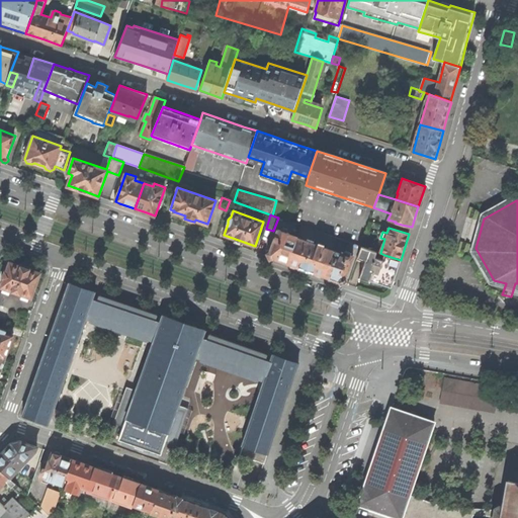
[(278,259),(288,263),(297,238),(288,235),(289,233),(279,229),(269,256),(278,259)]
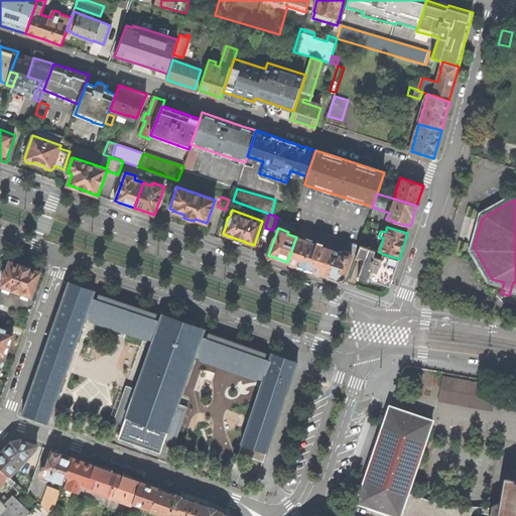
[(306,269),(323,274),(332,249),(296,237),(287,262),(306,269)]
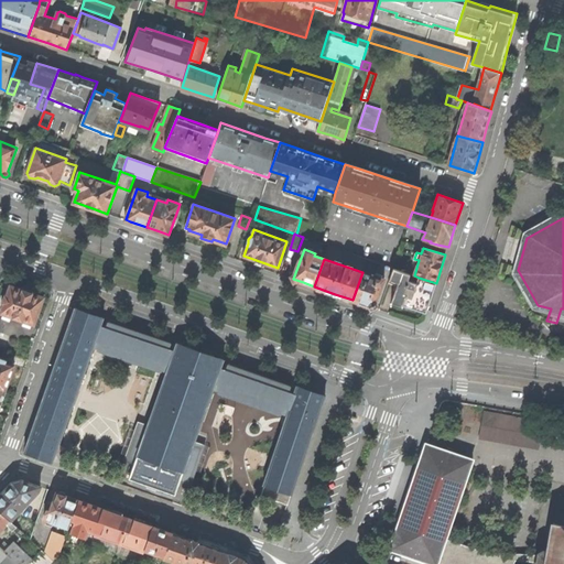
[(425,312),(436,283),(419,278),(418,282),(409,279),(411,274),(393,269),(388,282),(398,285),(391,303),(401,305),(401,304),(412,307),(425,312)]
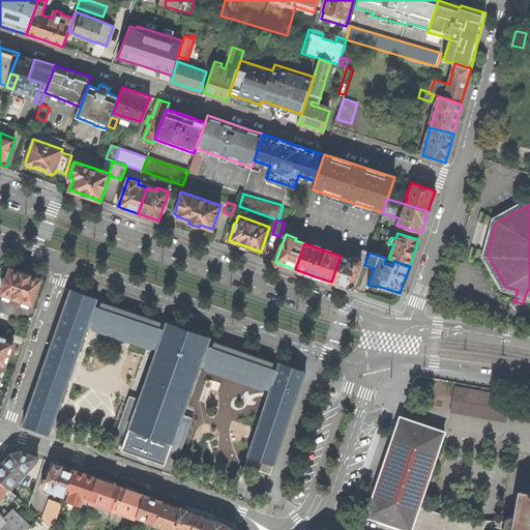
[(351,289),(361,262),(350,258),(350,259),(341,256),(331,282),(344,286),(351,289)]
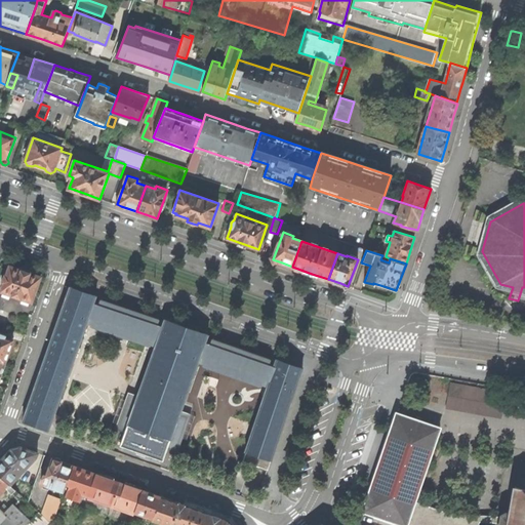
[(1,291),(32,301),(41,276),(31,273),(26,271),(21,269),(21,270),(10,266),(6,275),(5,275),(2,282),(4,282),(1,291)]
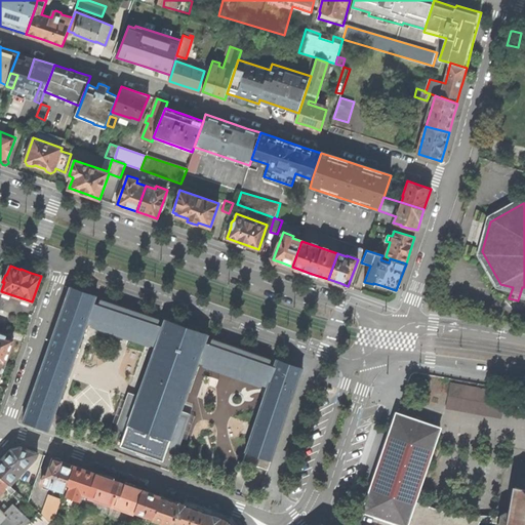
[(49,429),(54,414),(87,323),(92,325),(99,305),(98,305),(93,303),(96,295),(70,286),(50,339),(23,420),(49,430),(49,429)]
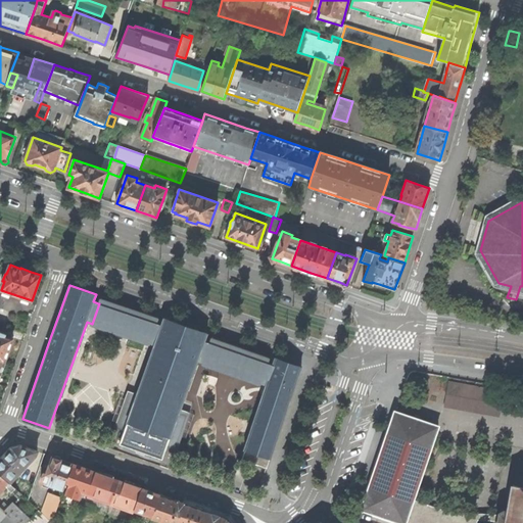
[(159,318),(100,297),(98,303),(99,303),(92,324),(154,344),(161,325),(157,323),(159,318)]
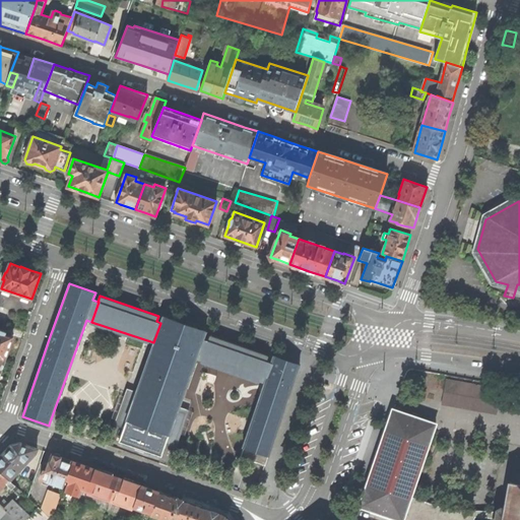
[(203,339),(206,331),(184,324),(163,316),(160,323),(153,342),(134,396),(125,420),(126,420),(125,424),(119,441),(161,456),(168,438),(169,436),(170,436),(180,406),(196,359),(202,361),(209,341),(208,340),(203,339)]
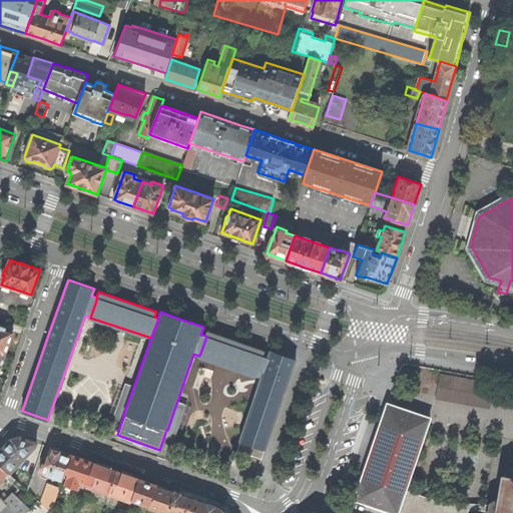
[(0,353),(5,355),(8,344),(12,332),(4,330),(5,328),(0,326),(0,353)]
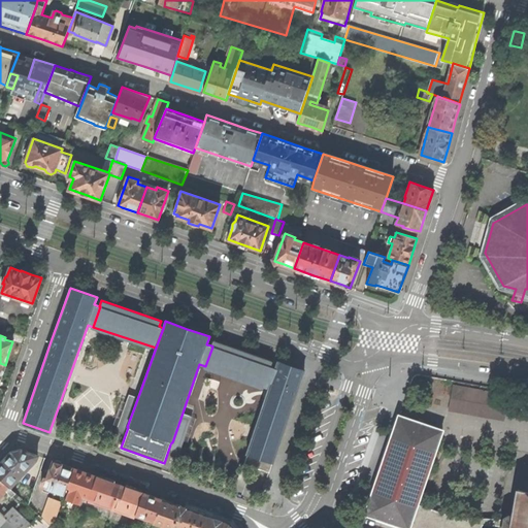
[(211,345),(212,347),(205,366),(268,389),(275,368),(270,366),(272,361),(212,340),(211,345)]
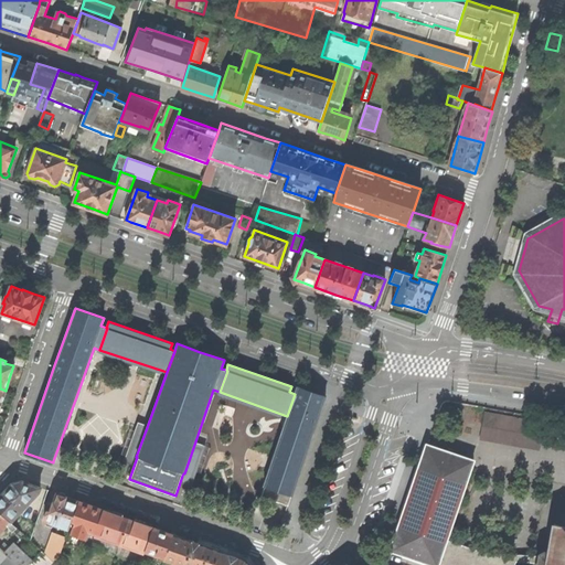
[(265,486),(291,494),(292,496),(308,449),(326,396),(297,386),(295,394),(287,416),(264,486),(265,486)]
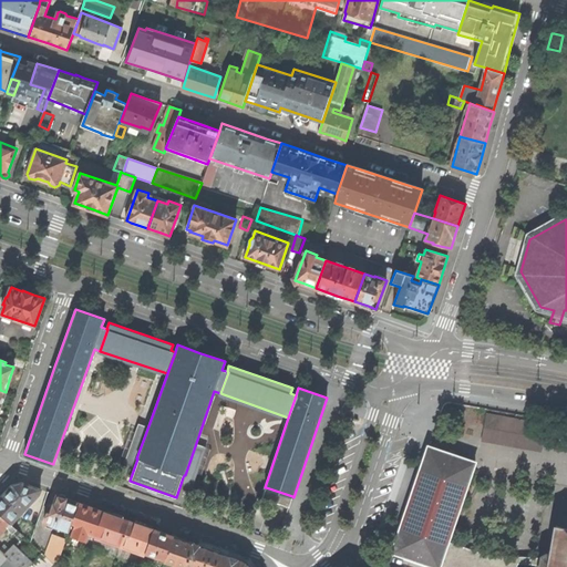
[(481,441),(542,452),(546,423),(486,413),(481,441)]
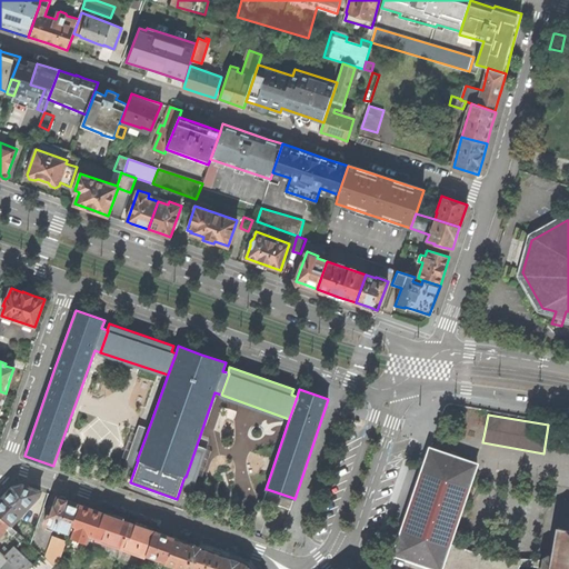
[(147,433),(138,430),(128,459),(137,463),(138,460),(137,460),(147,433)]
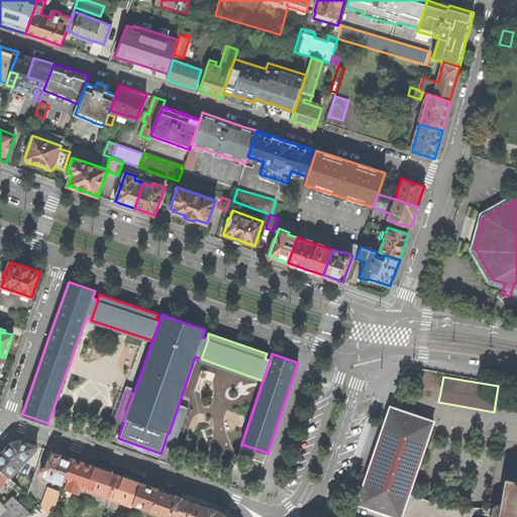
[(168,433),(167,435),(176,439),(187,408),(179,404),(169,433),(168,433)]
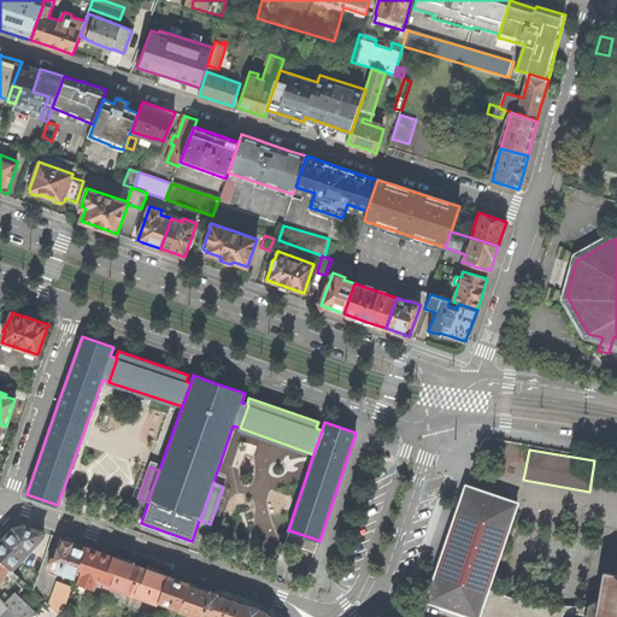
[(427,600),(476,616),(487,589),(516,504),(466,486),(462,499),(444,550),(427,600)]
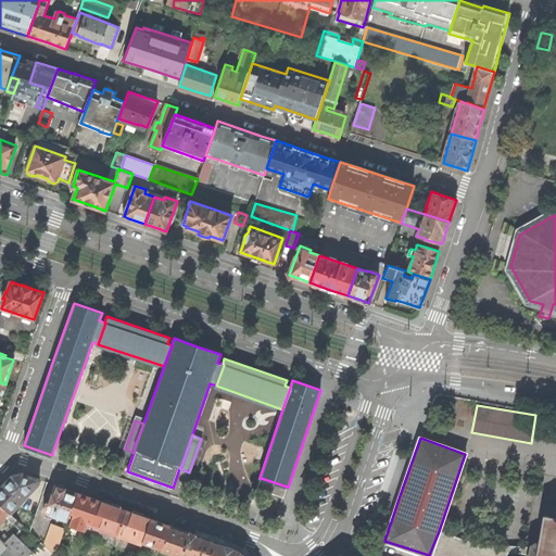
[(65,442),(58,439),(52,454),(60,457),(65,442)]
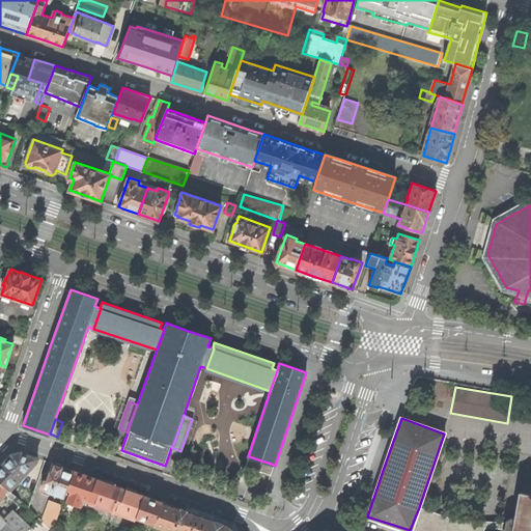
[(2,465),(0,466),(0,481),(9,491),(36,462),(37,458),(20,451),(12,453),(2,465)]
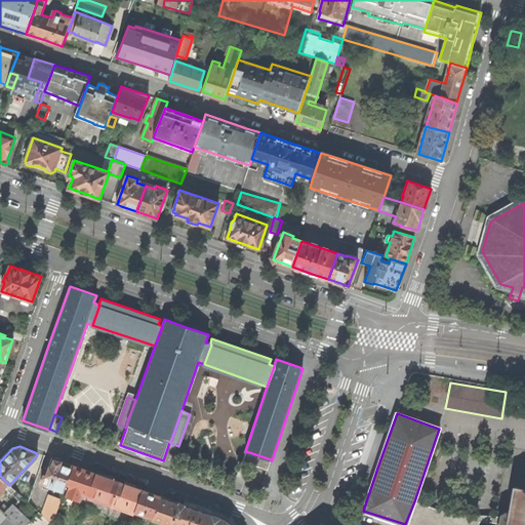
[(268,470),(271,459),(246,451),(242,461),(268,470)]
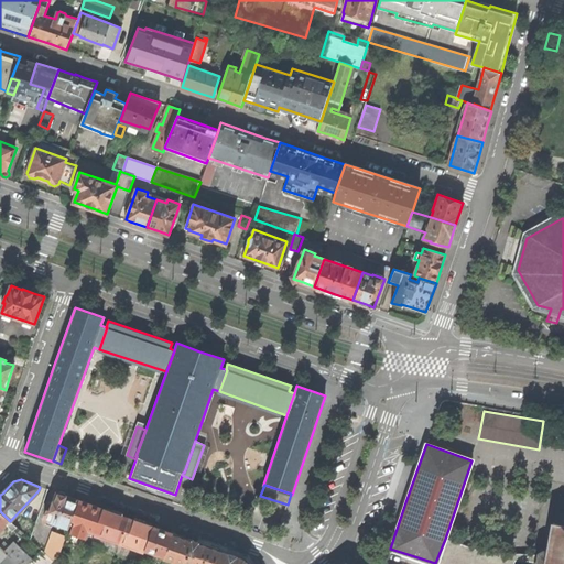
[(66,496),(56,492),(50,510),(46,510),(43,519),(68,528),(72,520),(78,500),(66,496)]
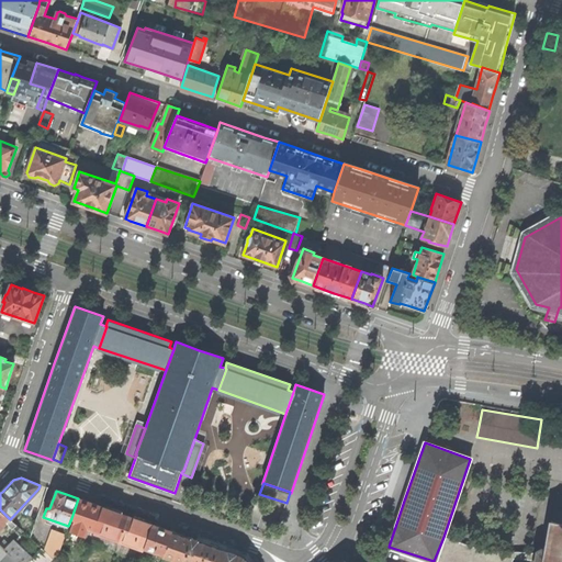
[(561,561),(561,494),(560,495),(560,496),(559,497),(558,498),(558,501),(559,503),(555,521),(551,521),(546,550),(543,549),(542,549),(541,550),(540,550),(539,551),(538,552),(537,553),(537,554),(536,560),(535,561),(561,561)]
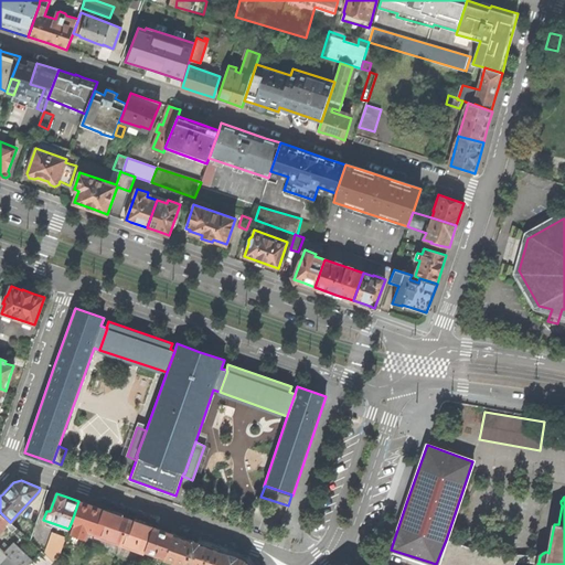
[(92,505),(78,501),(72,521),(76,522),(72,533),(86,539),(88,531),(95,533),(104,510),(92,505)]
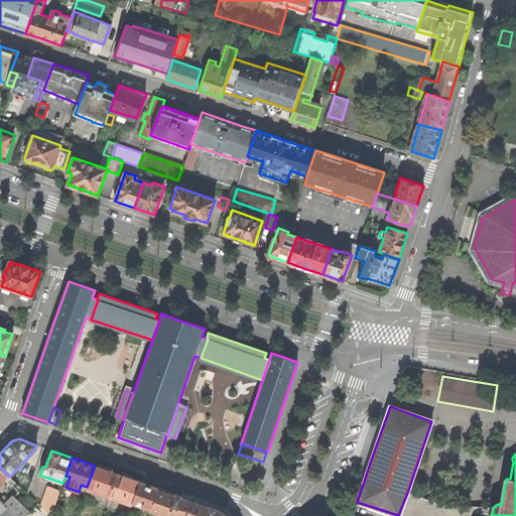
[(106,470),(95,466),(87,487),(87,488),(109,496),(117,474),(106,470)]
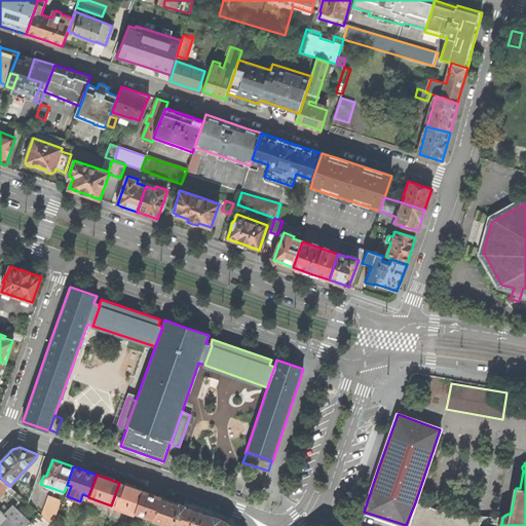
[(0,495),(6,489),(9,486),(0,477),(0,495)]
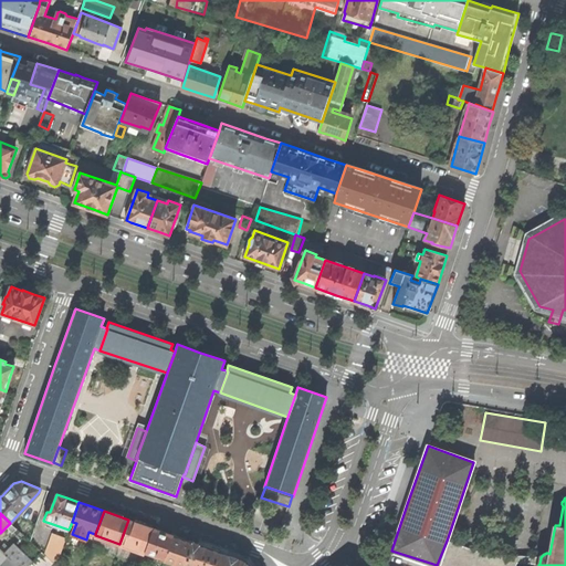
[(140,524),(128,520),(119,544),(145,553),(145,552),(154,528),(140,524)]
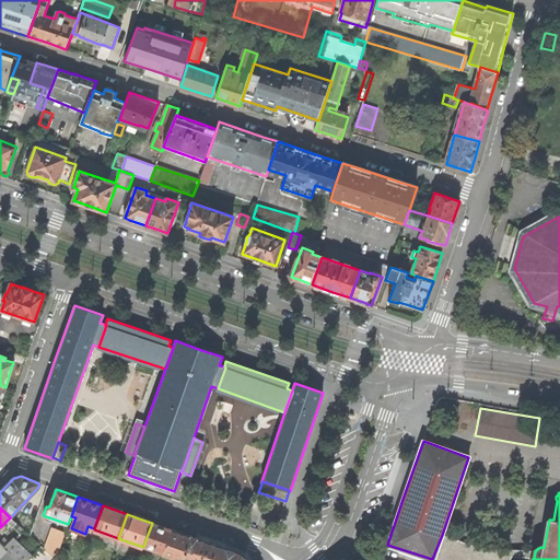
[(10,517),(7,521),(12,526),(13,525),(21,533),(24,529),(10,517)]
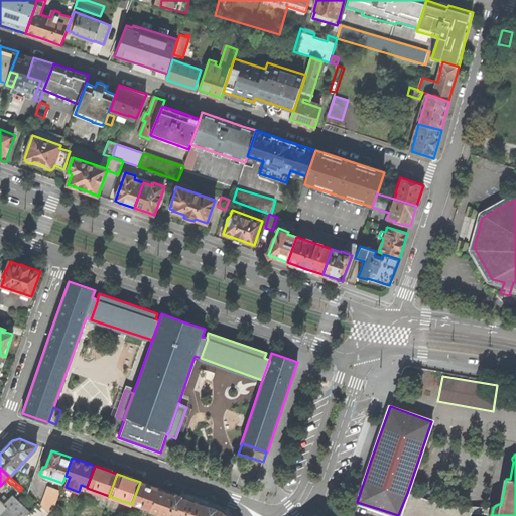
[(148,485),(140,482),(132,503),(150,509),(157,488),(148,485)]
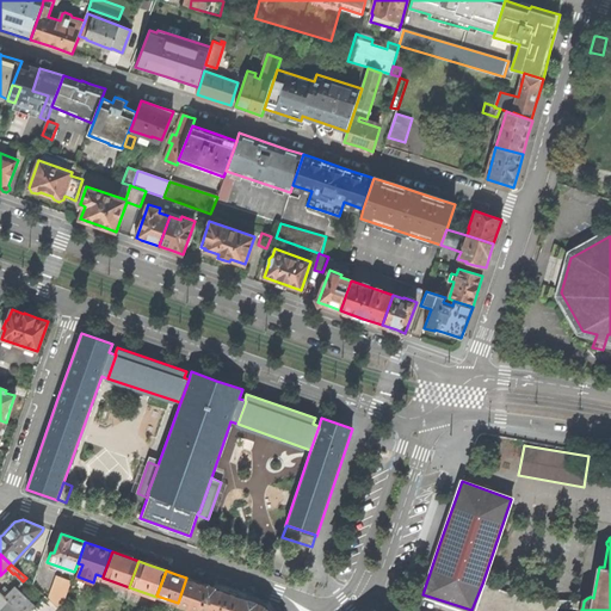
[(57,608),(61,610),(72,581),(57,575),(49,599),(57,608)]
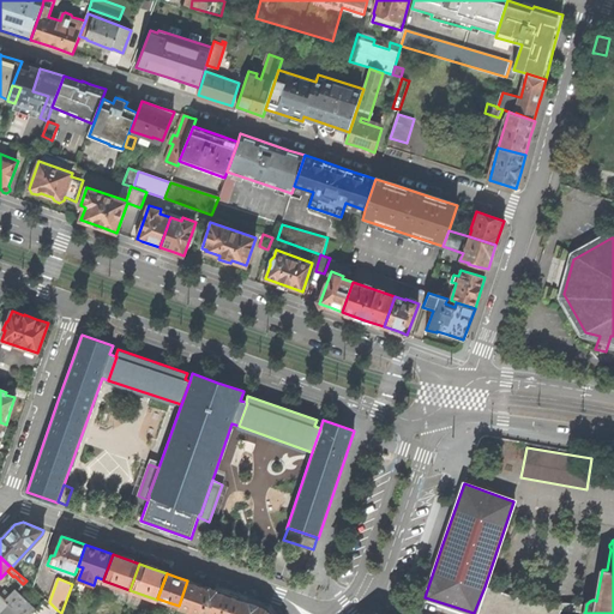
[(202,585),(187,581),(179,606),(178,607),(197,613),(209,613),(210,613),(216,590),(202,585)]
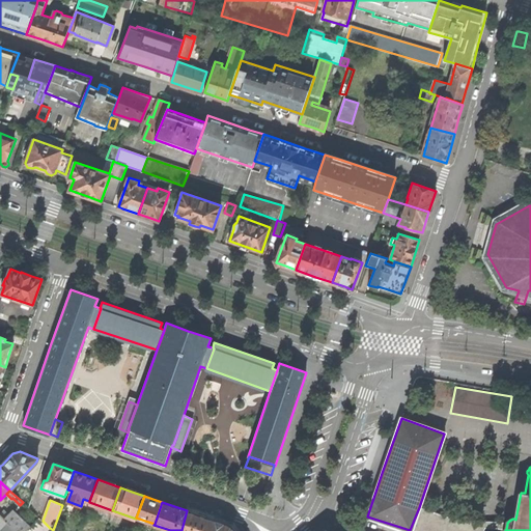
[(456,520),(419,507),(410,530),(483,530),(484,528),(506,529),(507,524),(507,523),(456,520)]
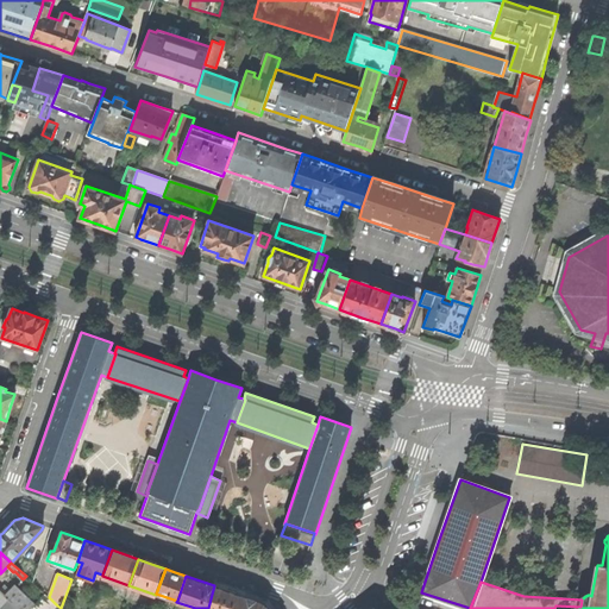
[(226,590),(214,585),(208,608),(225,608),(226,608),(228,608),(252,608),(256,601),(237,594),(238,594),(232,591),(226,589),(226,590)]
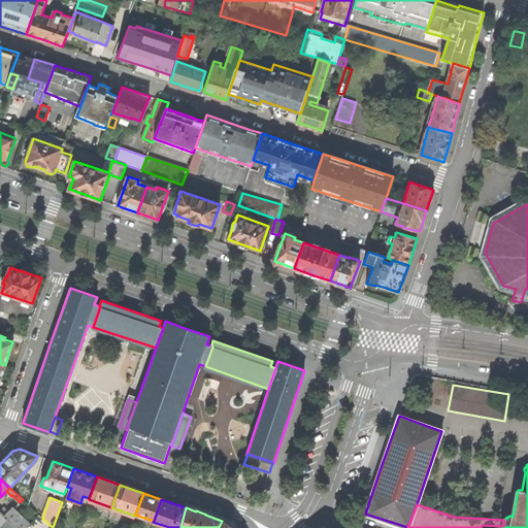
[(12,508),(5,517),(17,527),(26,527),(30,524),(12,508)]
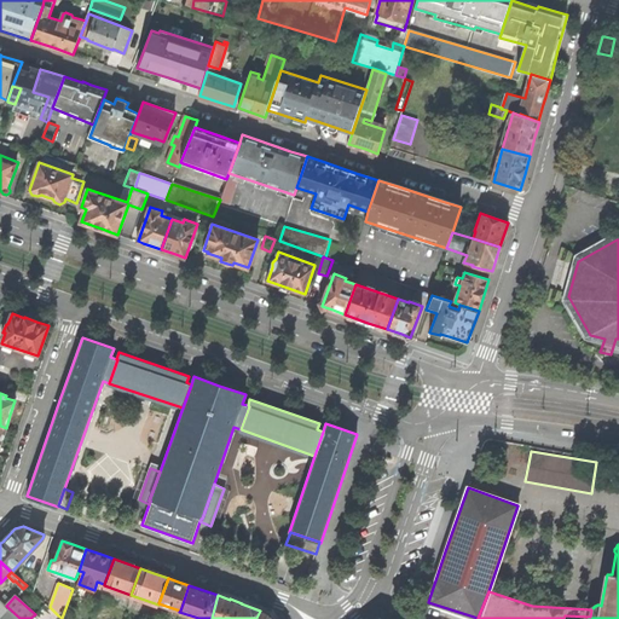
[(0,618),(19,618),(6,606),(0,600),(0,618)]
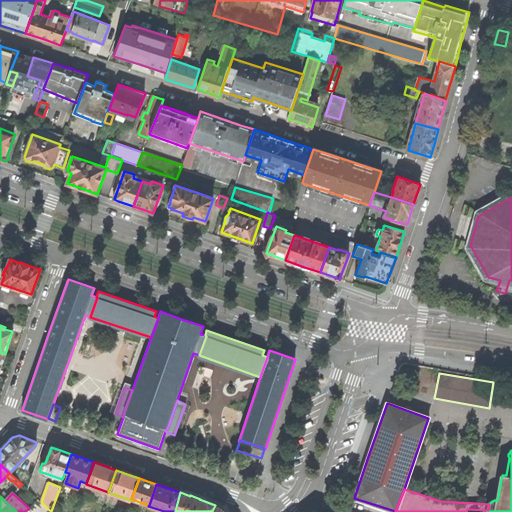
[(44,511),(48,509),(41,502),(38,499),(29,508),(25,511),(44,511)]
